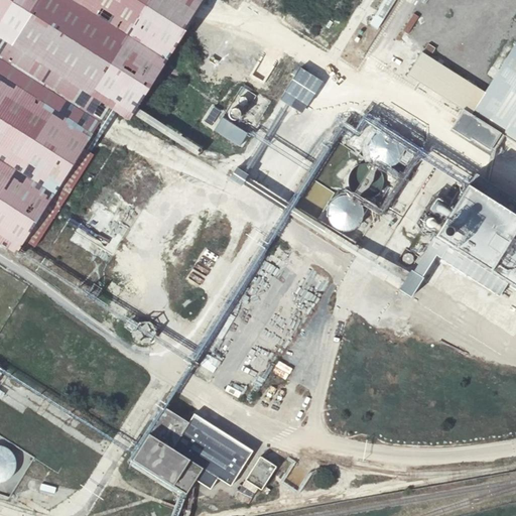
[(0,0),(0,38),(109,109),(129,120),(204,0),(203,0),(0,0)]
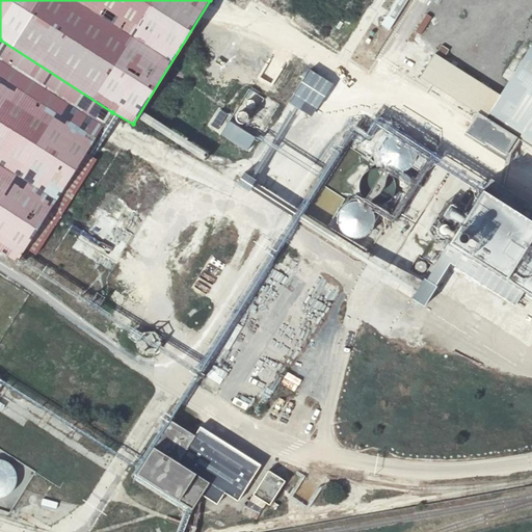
[(272,0),(351,50),(381,0),(272,0)]
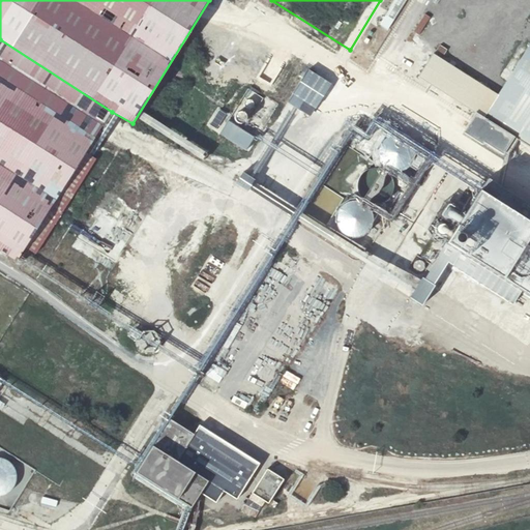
[(418,77),(452,98),(514,138),(529,147),(529,0),(435,0),(410,39),(433,54),(418,77)]
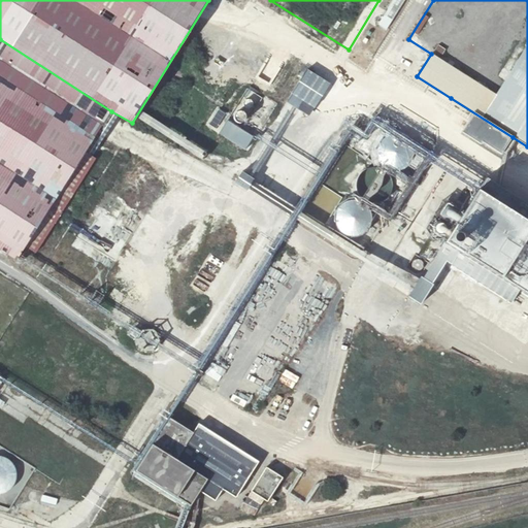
[(0,77),(95,137),(111,111),(0,39),(0,77)]
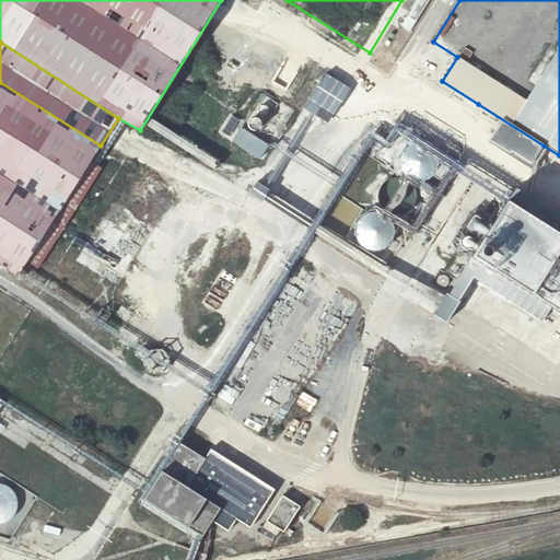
[(97,152),(101,146),(0,82),(0,263),(18,275),(26,260),(37,268),(108,159),(97,152)]
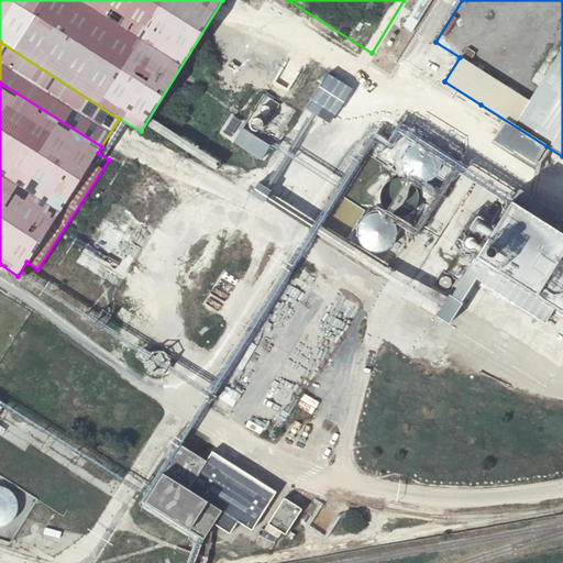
[(547,146),(481,105),(471,121),(536,163),(547,146)]
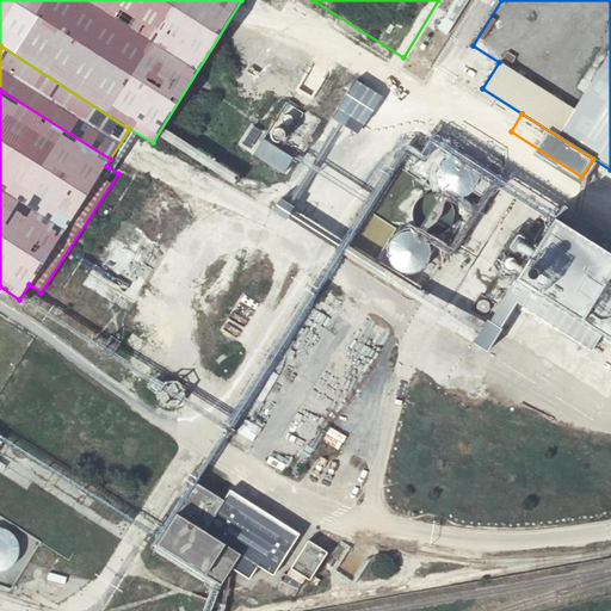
[(264,142),(254,159),(288,176),(296,159),(264,142)]
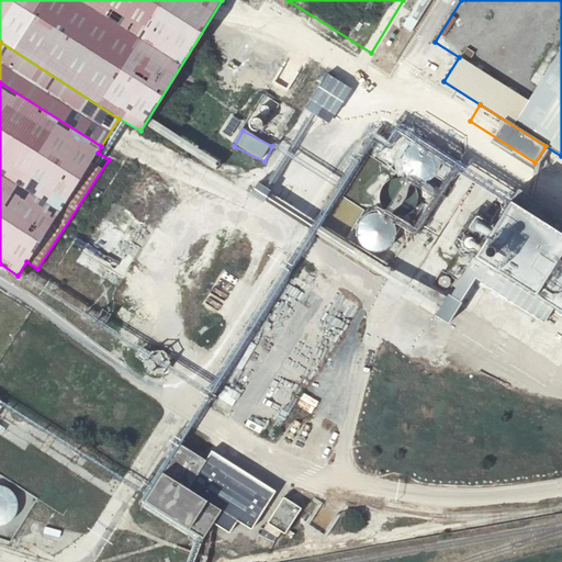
[(439,169),(439,167),(439,165),(438,161),(438,159),(437,158),(436,156),(434,153),(431,152),(428,149),(425,148),(423,148),(420,148),(418,148),(417,148),(413,149),(409,150),(407,153),(405,154),(404,156),(403,159),(401,163),(401,164),(401,167),(401,169),(401,170),(402,172),(402,175),(403,178),(406,181),(407,182),(408,183),(412,184),(414,186),(415,186),(417,187),(419,187),(422,187),(423,187),(427,186),(428,186),(428,184),(430,183),(433,182),(434,181),(435,180),(437,178),(438,175),(439,171),(439,169)]
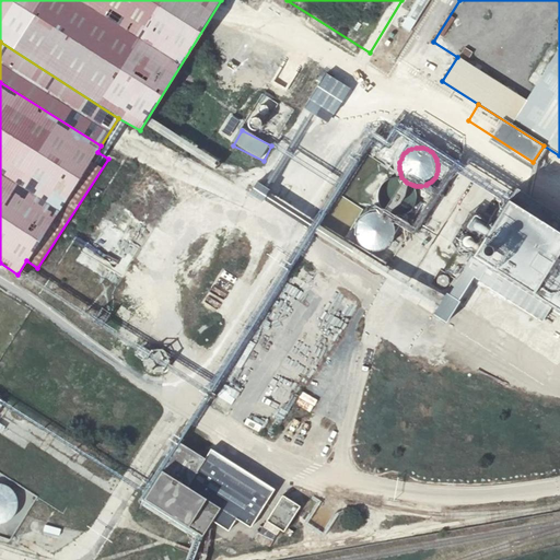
[(412,203),(413,200),(412,197),(412,195),(411,193),(410,190),(408,187),(405,185),(401,184),(399,183),(396,183),(393,183),(389,183),(386,185),(384,186),(383,187),(381,189),(380,189),(378,193),(377,196),(376,198),(376,201),(377,206),(377,207),(380,210),(382,213),(384,216),(387,217),(389,218),(391,218),(394,219),(396,219),(400,218),(403,217),(404,217),(407,214),(409,211),(410,210),(411,209),(411,207),(412,203)]
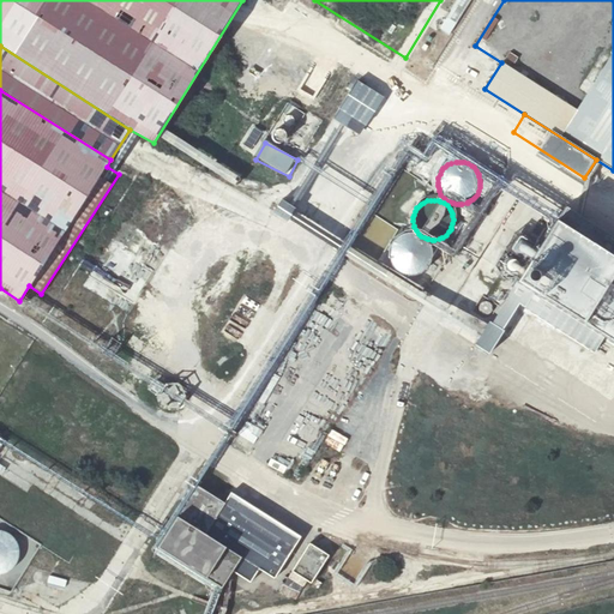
[(613,401),(613,238),(566,206),(476,347),(600,425),(613,401)]
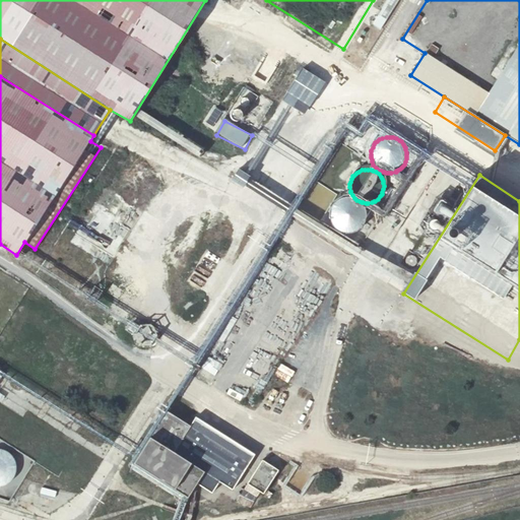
[(396,183),(396,181),(396,179),(395,177),(393,176),(391,176),(389,176),(387,177),(386,178),(385,180),(385,182),(386,184),(388,186),(389,186),(391,186),(393,186),(395,185),(396,183)]
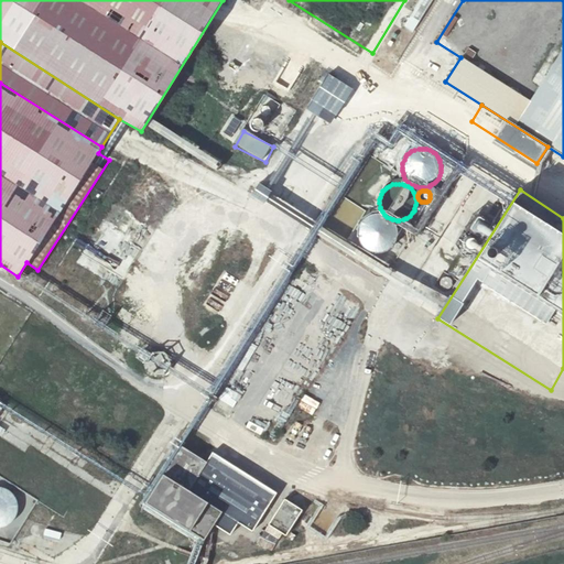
[(394,242),(394,240),(394,239),(394,237),(393,235),(393,234),(392,231),(391,229),(390,227),(389,226),(386,224),(382,221),(378,220),(377,220),(375,219),(372,220),(370,220),(366,221),(365,223),(362,224),(360,226),(358,227),(357,229),(356,231),(355,234),(354,236),(354,239),(354,242),(355,246),(355,247),(356,249),(357,251),(359,255),(361,256),(362,258),(365,259),(366,259),(368,260),(370,260),(373,261),(376,261),(378,260),(381,259),(383,259),(386,258),(387,256),(389,255),(391,251),(392,249),(393,248),(393,246),(394,243),(394,242)]
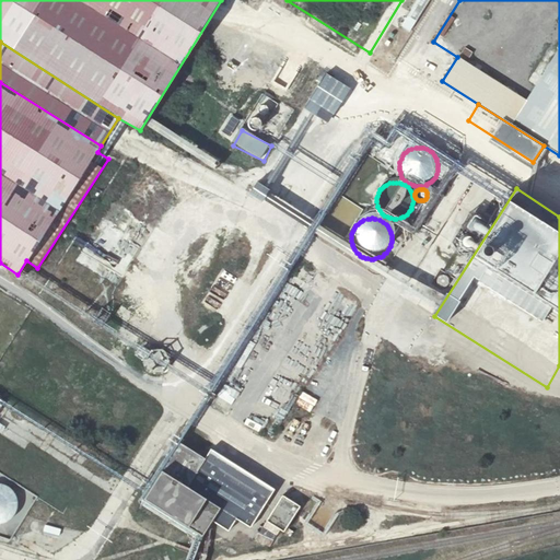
[(406,232),(406,231),(406,229),(405,226),(403,225),(400,224),(398,224),(397,225),(395,228),(394,229),(394,231),(395,233),(396,235),(398,236),(400,236),(403,235),(405,234),(406,232)]
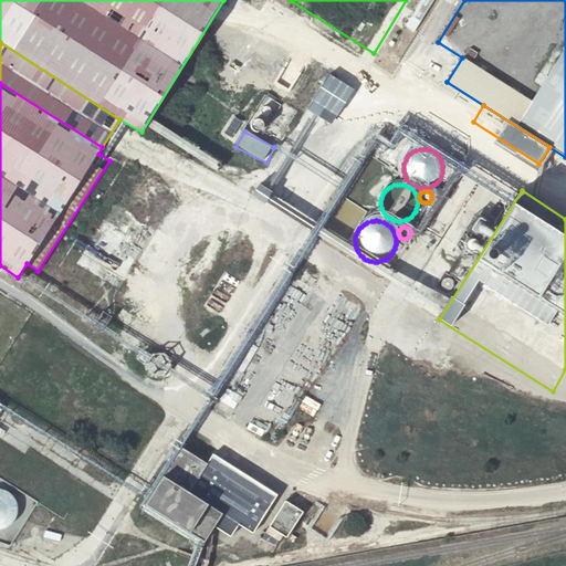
[(480,249),(480,248),(480,247),(480,245),(480,243),(479,242),(478,241),(477,241),(475,240),(473,239),(472,239),(471,239),(470,240),(468,240),(467,241),(465,243),(464,244),(464,245),(463,247),(463,249),(464,251),(464,252),(467,253),(468,254),(469,255),(470,255),(471,255),(473,255),(475,255),(478,254),(478,253),(479,252),(480,250),(480,249)]
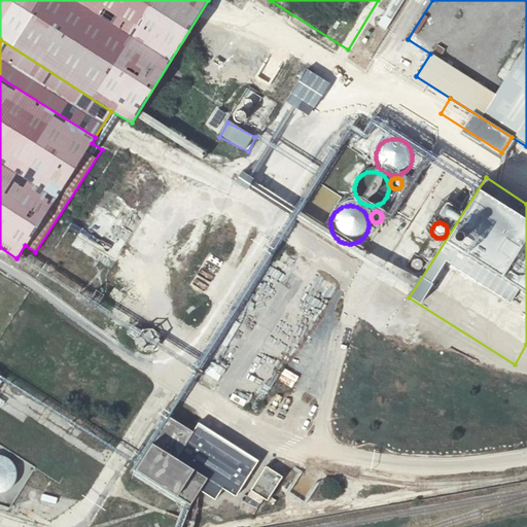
[(185,311),(199,318),(209,301),(197,293),(185,311)]
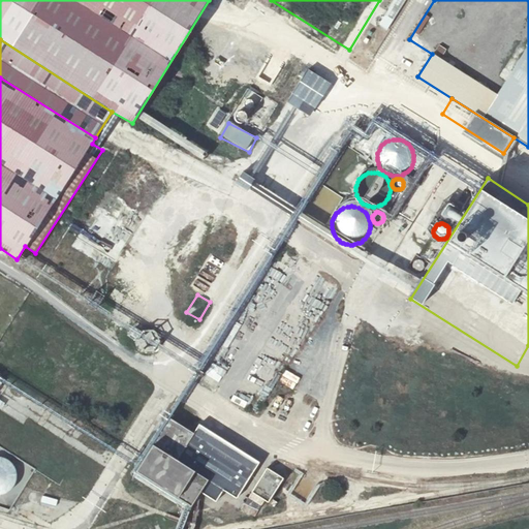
[(191,505),(201,489),(209,478),(177,459),(194,433),(169,417),(136,470),(191,505)]
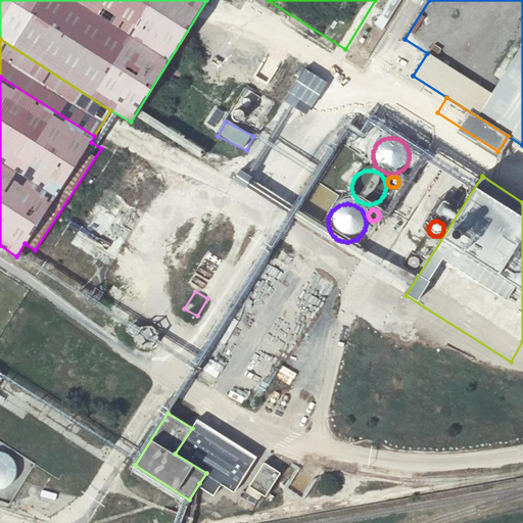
[(206,473),(199,483),(215,493),(222,481),(234,489),(255,455),(197,419),(192,428),(175,454),(206,473)]
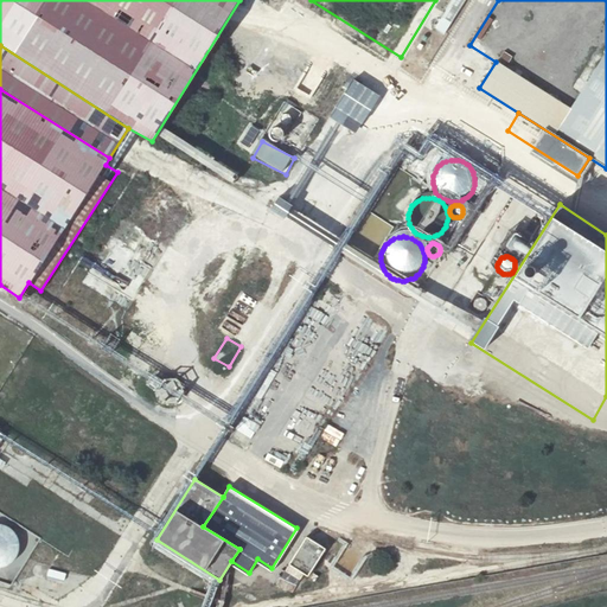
[(0,572),(18,581),(39,535),(6,521),(4,528),(0,525),(0,572)]
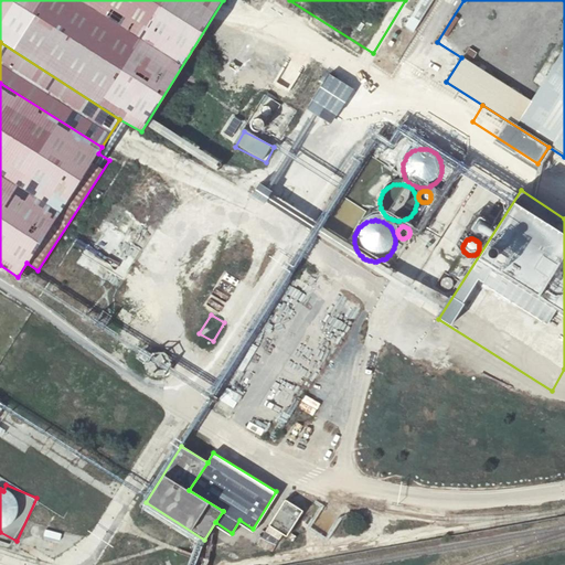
[(269,520),(287,531),(302,507),(285,496),(269,520)]
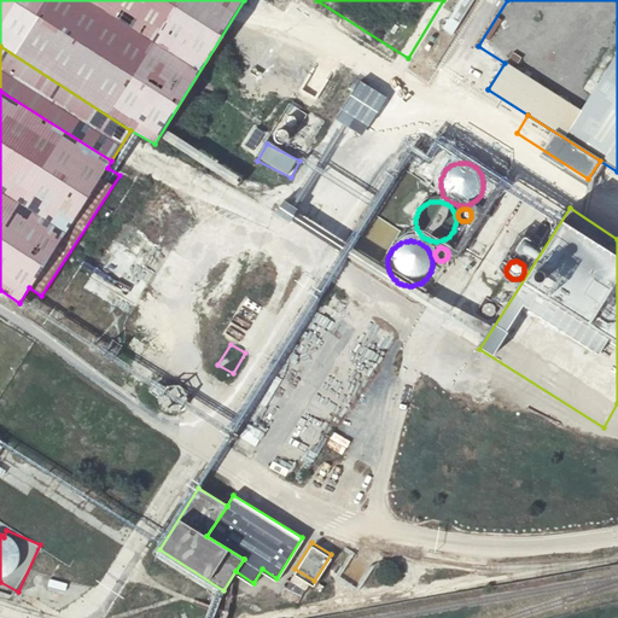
[(223,607),(235,614),(243,605),(229,596),(223,607)]
